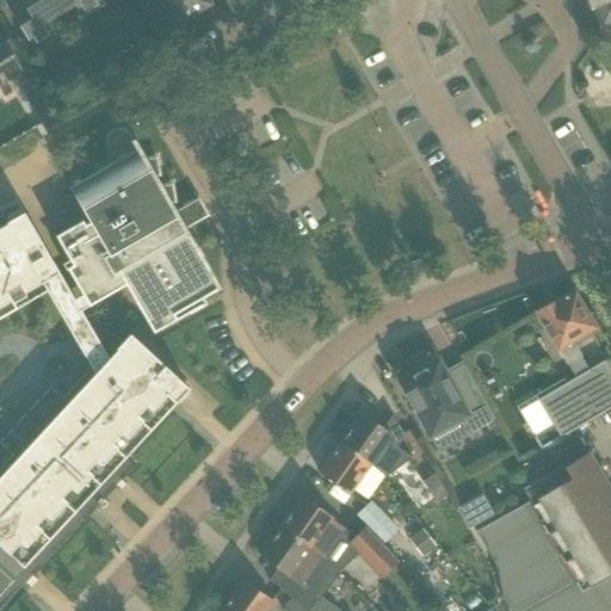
[(76,4),(80,10),(96,0),(14,0),(7,5),(35,49),(55,36),(47,22),(76,4)]
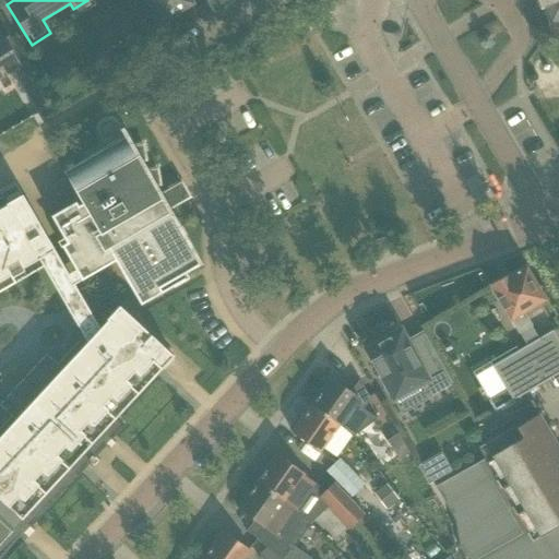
[(147,0),(162,22),(175,13),(177,16),(189,10),(187,7),(191,3),(190,2),(192,0),(147,0)]
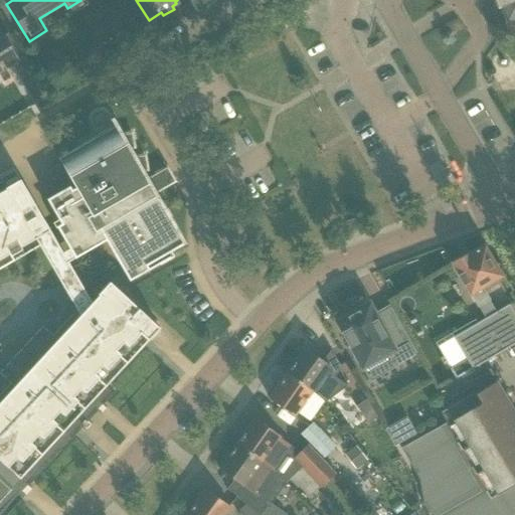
[(188,0),(196,13),(216,1),(215,0),(188,0)]
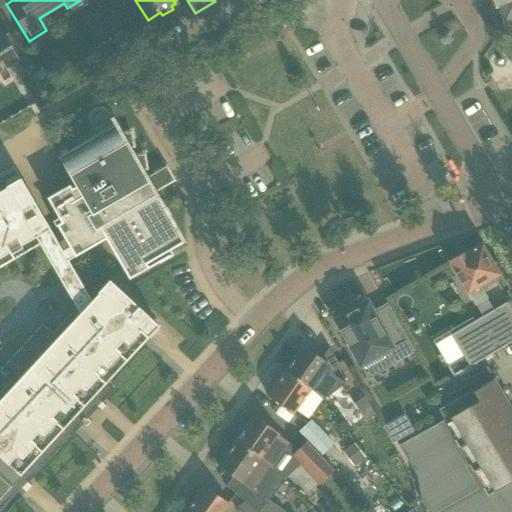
[(511,0),(475,0),(477,5),(488,1),(491,7),(496,5),(502,22),(511,18),(511,0)]
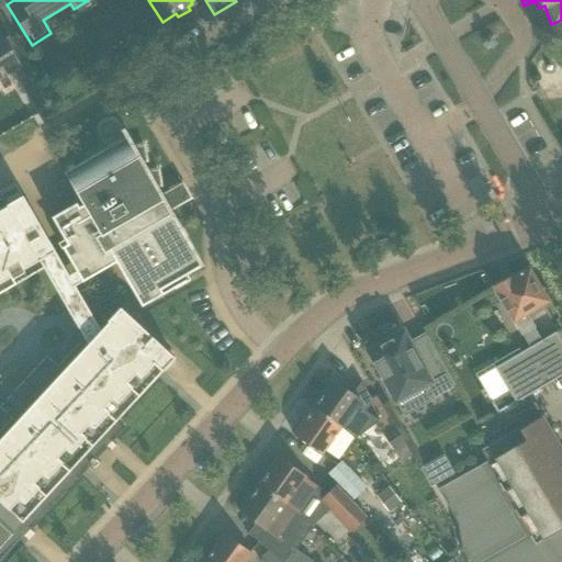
[(0,79),(13,72),(22,87),(35,78),(9,35),(2,40),(0,34),(0,79)]
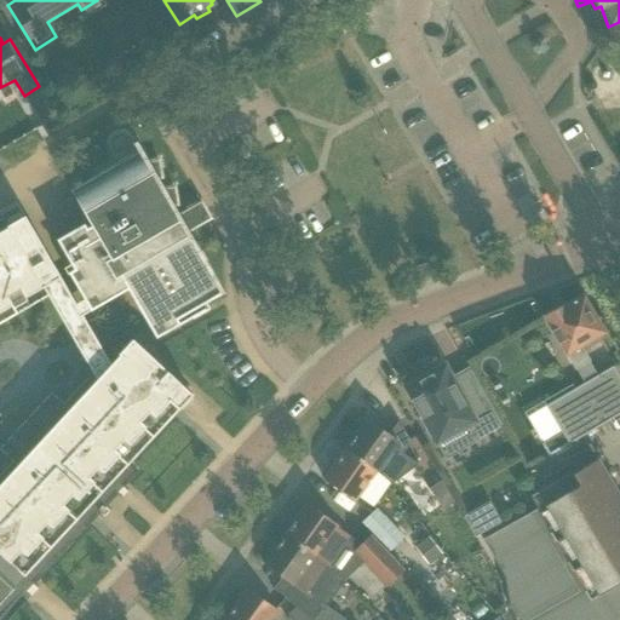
[(91,225),(59,245),(70,264),(65,268),(73,282),(90,311),(127,290),(156,338),(183,323),(182,322),(178,323),(176,320),(222,294),(223,294),(195,245),(188,233),(195,228),(187,212),(178,216),(173,207),(178,206),(177,204),(173,189),(162,190),(156,179),(162,178),(159,161),(147,162),(135,142),(133,143),(138,150),(142,156),(116,171),(113,166),(97,176),(99,181),(74,195),(89,222),(91,225)]
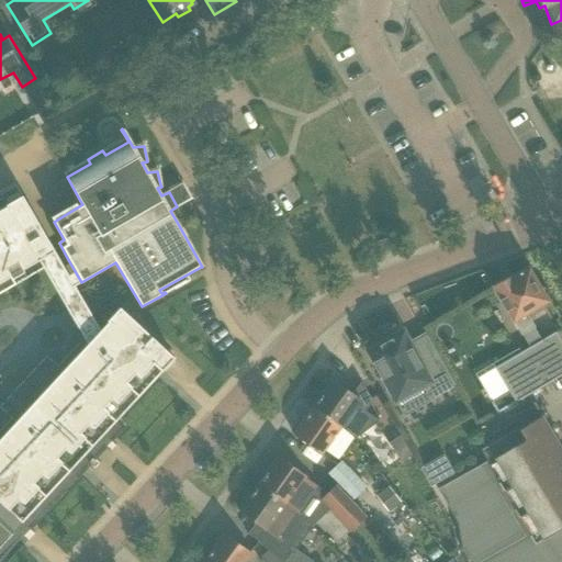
[(54,251),(20,193),(0,204),(0,548),(175,359),(173,359),(128,316),(0,453),(0,293),(45,268),(40,259),(54,251)]
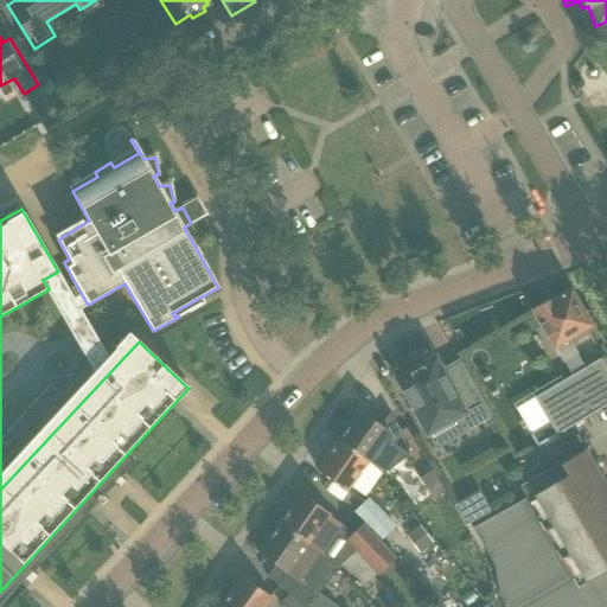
[(549,422),(529,434),(537,447),(570,427),(606,404),(606,371),(600,359),(585,369),(568,339),(592,326),(589,321),(590,318),(592,313),(587,311),(582,311),(570,291),(563,294),(561,294),(560,296),(554,300),(553,298),(531,310),(540,325),(545,336),(553,349),(555,347),(572,376),(535,397),(549,422)]
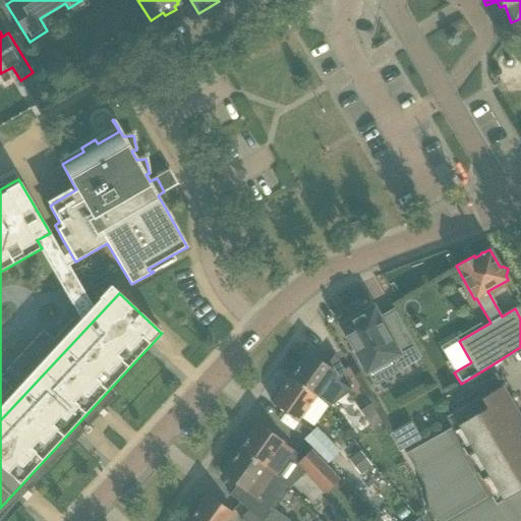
[(354,319),(341,327),(346,337),(346,338),(353,351),(354,351),(367,374),(392,361),(398,370),(421,358),(395,311),(380,321),(372,308),(368,311),(366,308),(353,315),(354,319)]
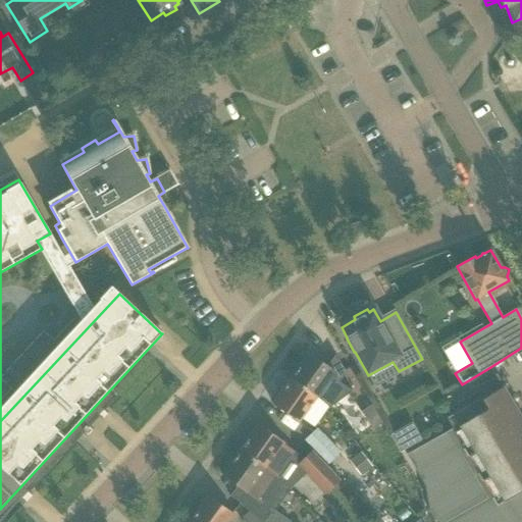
[(309,354),(291,379),(315,397),(329,407),(352,390),(338,382),(346,373),(334,355),(327,366),(309,354)]
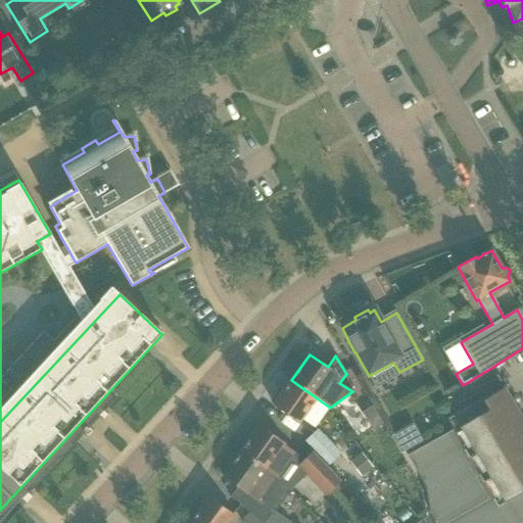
[(291,380),(273,406),(297,423),(302,417),(315,399),(316,397),(291,380)]
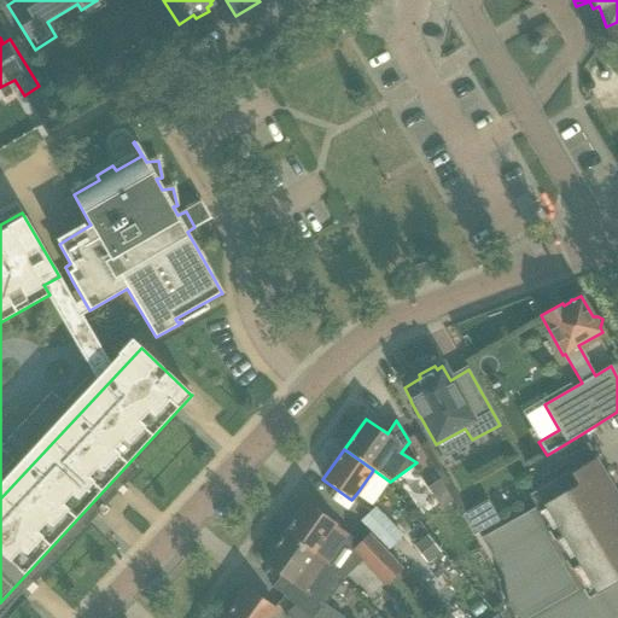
[(505,583),(508,600),(617,534),(617,497),(602,473),(596,462),(598,462),(595,459),(571,472),(571,471),(529,495),(535,508),(481,538),(505,583)]
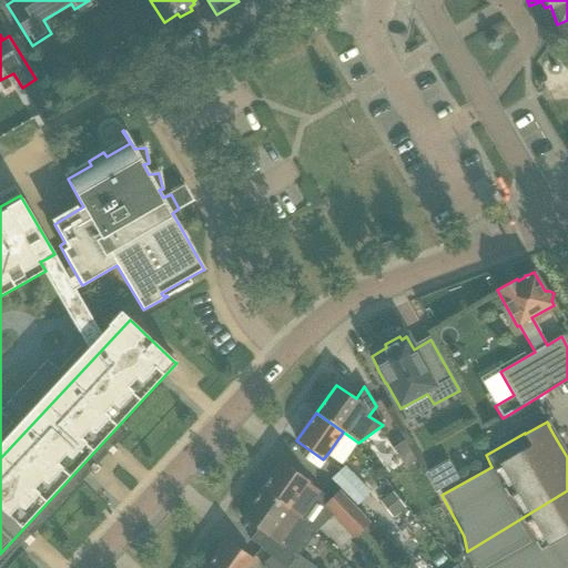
[(447,459),(425,473),(432,484),(436,492),(458,478),(447,459)]
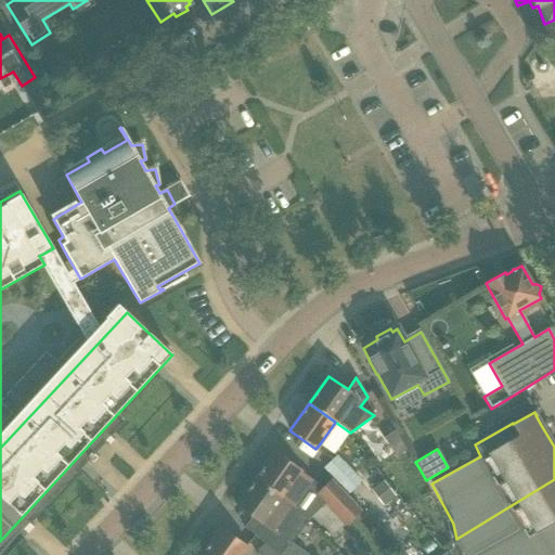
[(256,479),(294,507),(313,480),(300,470),(274,453),(256,479)]
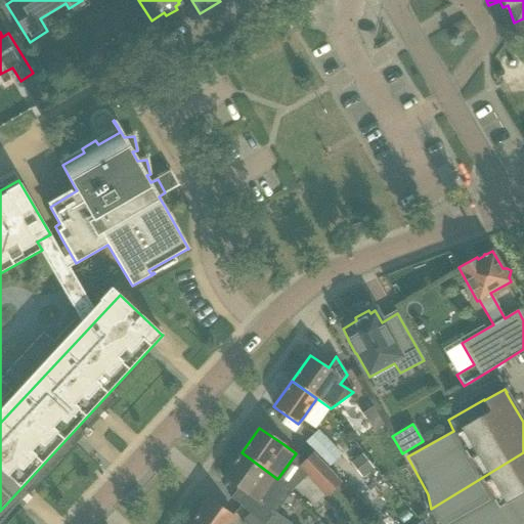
[(307,441),(331,465),(342,453),(318,430),(307,441)]
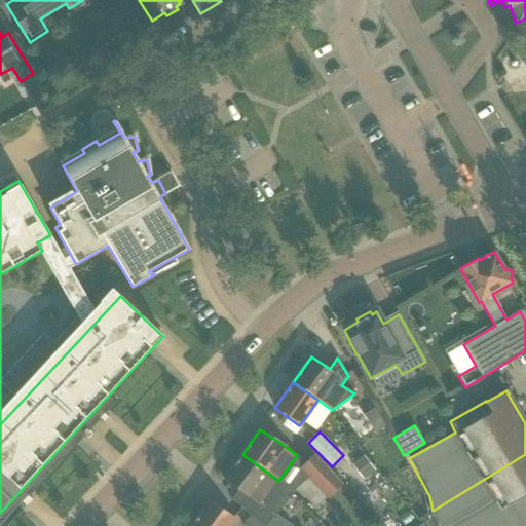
[(242,454),(224,480),(245,495),(237,504),(251,516),(256,520),(262,525),(293,525),(263,503),(278,481),(242,454)]
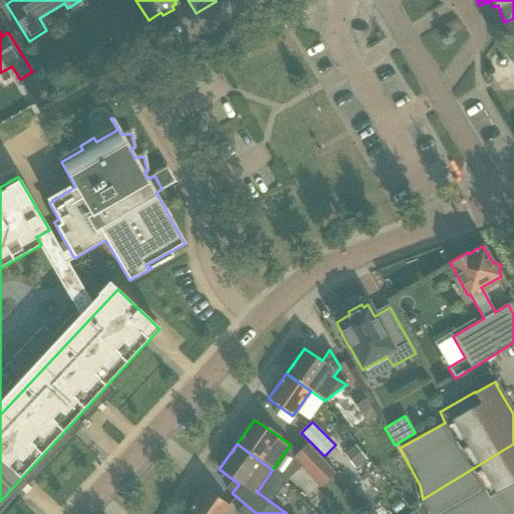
[(291,458),(318,487),(334,473),(306,444),(291,458)]
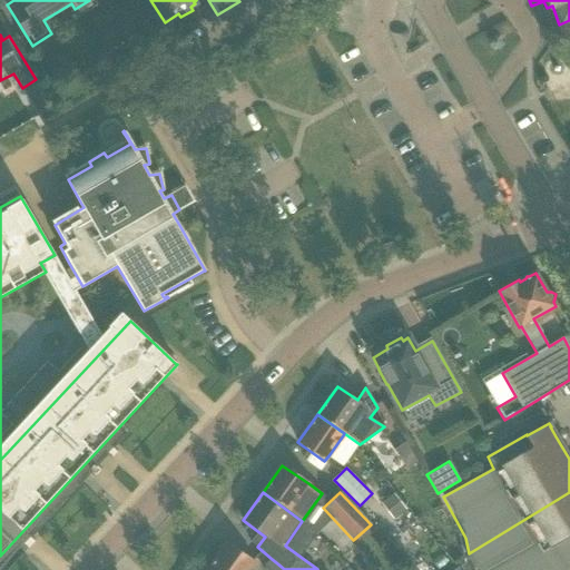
[(569,569),(569,492),(469,553),(470,560),(475,569),(569,569)]
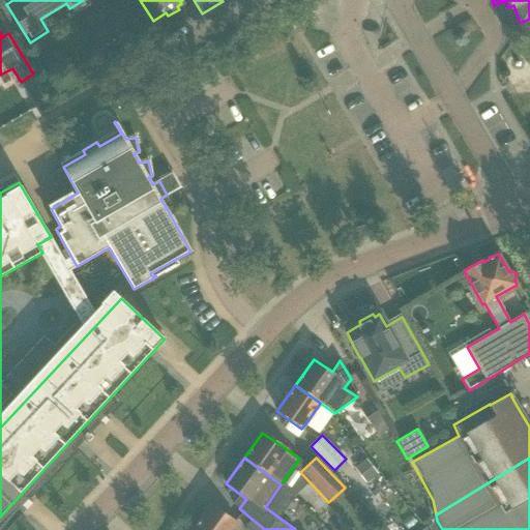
[(366,460),(354,468),(365,482),(377,473),(366,460)]
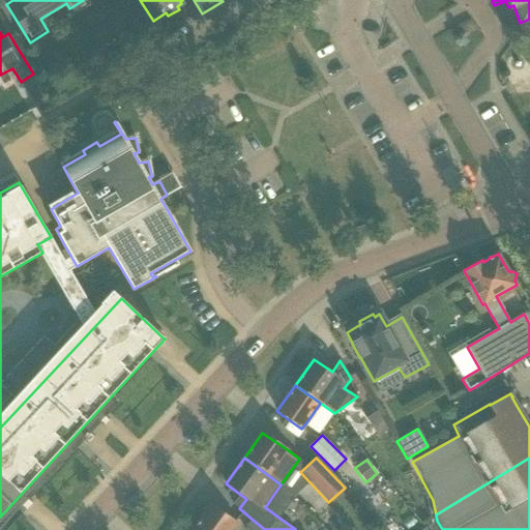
[(193,529),(229,529),(236,521),(211,504),(193,529)]
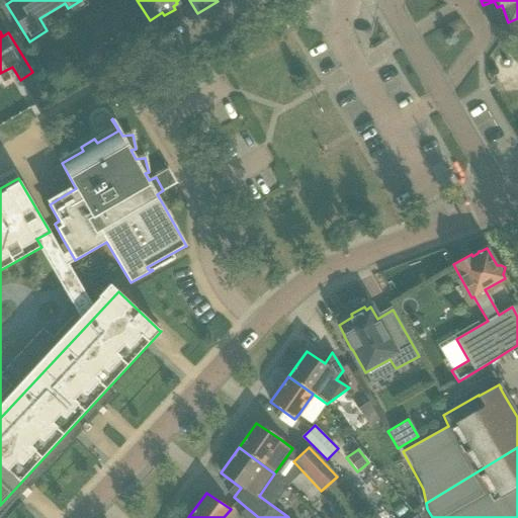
[(421,504),(413,510),(418,515),(423,511),(421,504)]
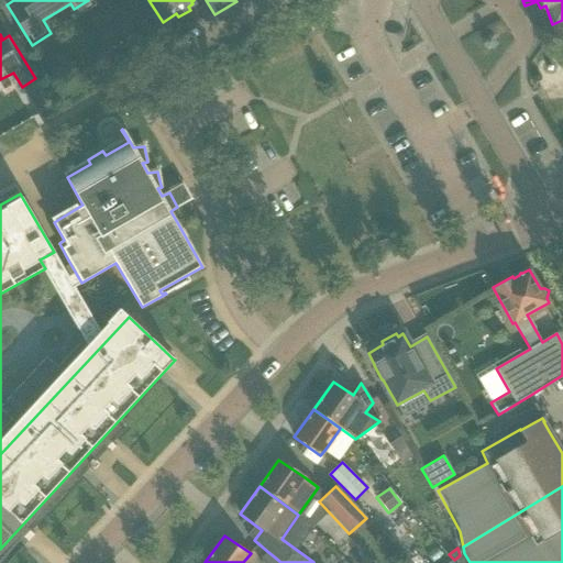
[(261,562),(262,562),(280,562),(274,556),(268,552),(261,562)]
